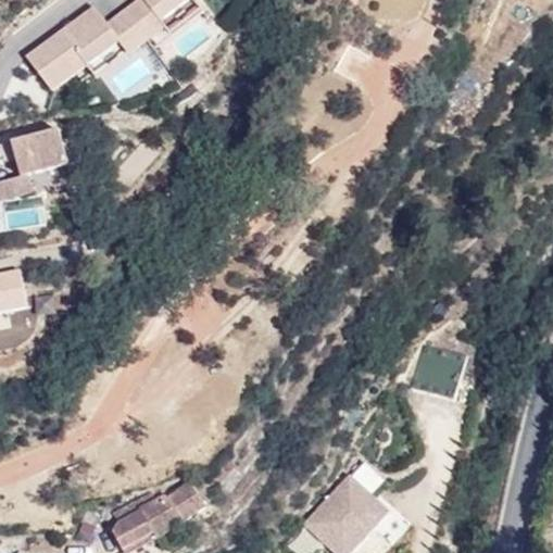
[(136,0),(123,10),(145,39),(162,26),(158,20),(183,0),(136,0)]
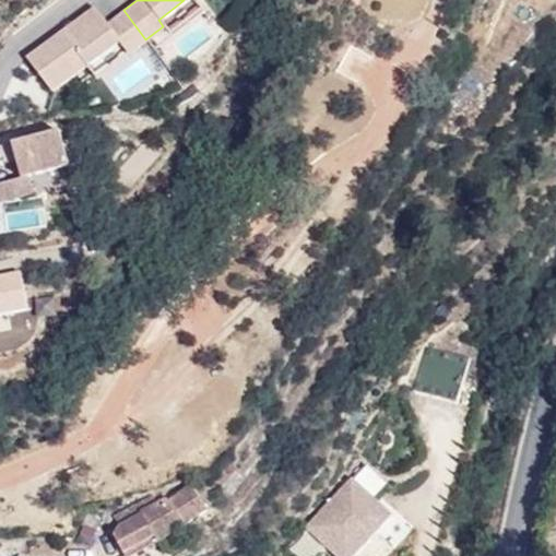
[(145,39),(123,10),(106,23),(93,6),(24,56),(50,91),(118,39),(128,52),(145,39)]
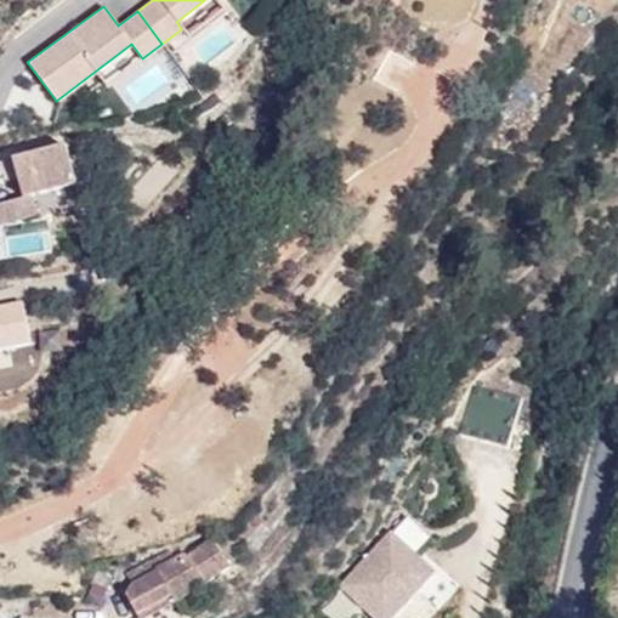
[(75,180),(67,143),(12,157),(22,193),(0,198),(0,220),(35,213),(29,192),(75,180)]
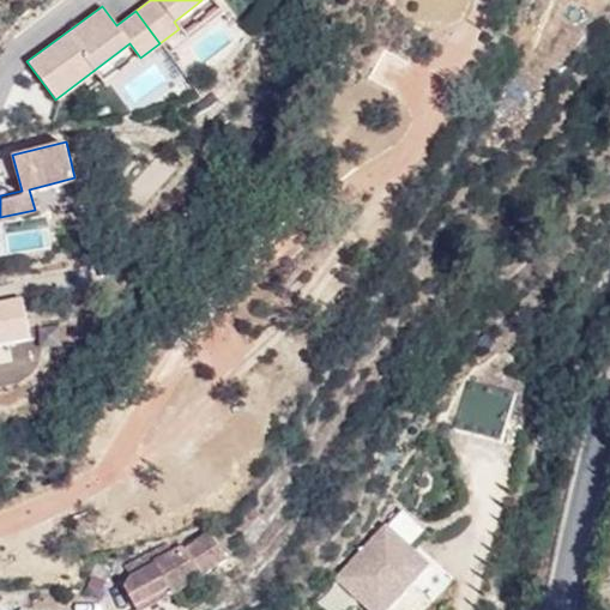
[(20,297),(0,301),(0,340),(28,336),(20,297)]
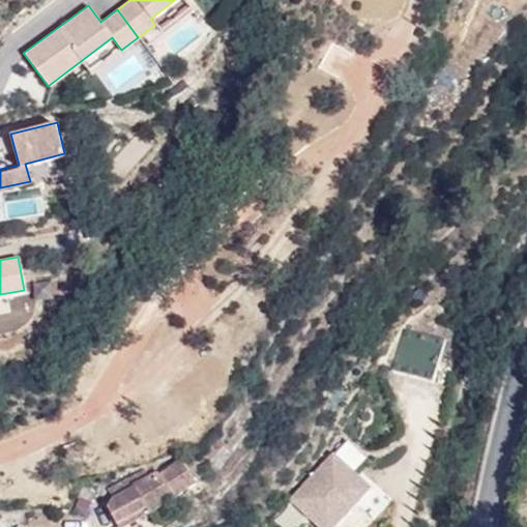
[(217,450),(222,444),(215,439),(210,445),(217,450)]
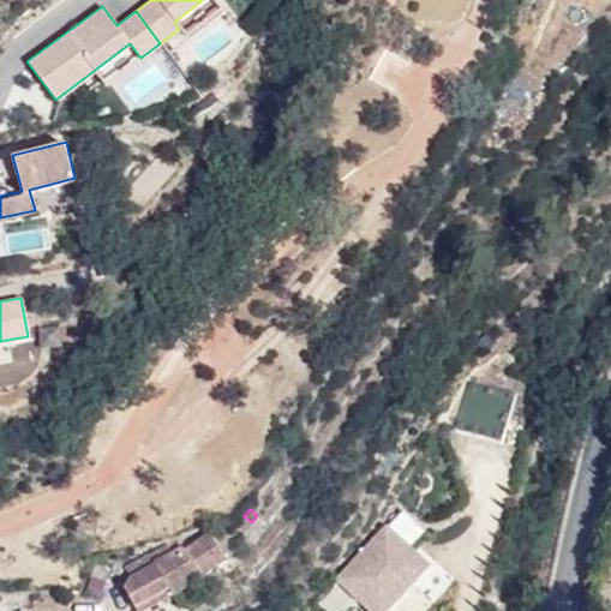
[(383,610),(426,565),(382,525),(334,577),(369,610),(383,610)]
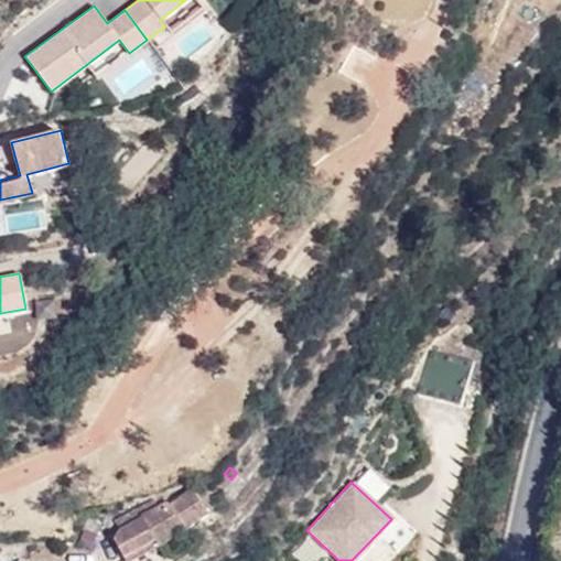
[(179,533),(207,515),(190,489),(180,497),(160,496),(136,507),(137,508),(111,521),(117,529),(112,539),(123,560),(127,560),(157,546),(158,547),(179,533)]
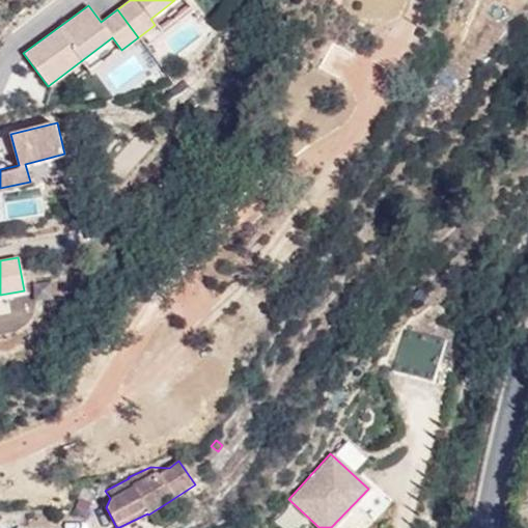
[(104,496),(105,484),(94,483),(93,495),(104,496)]
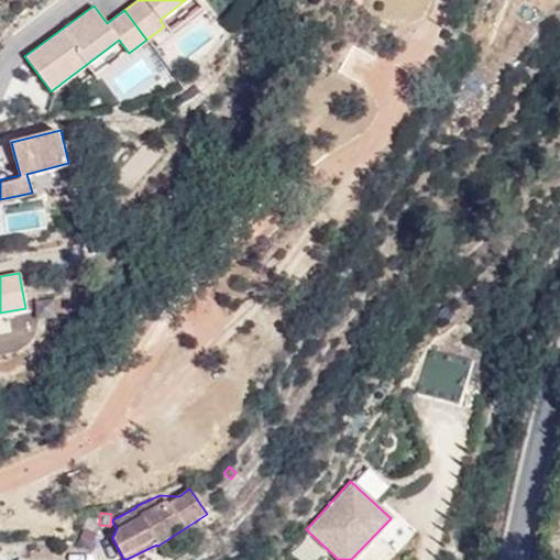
[(95,531),(98,518),(84,514),(80,527),(95,531)]
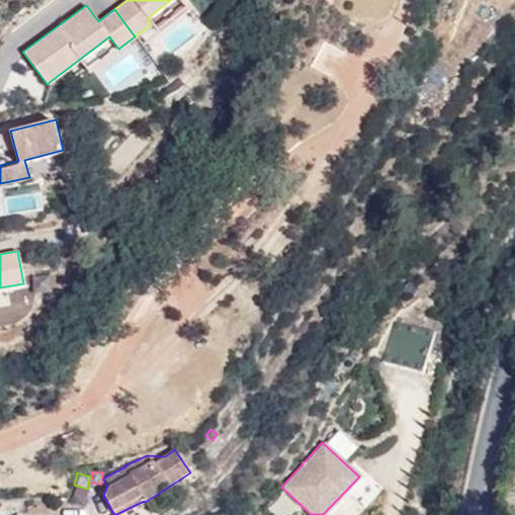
[(82,501),(87,489),(74,485),(70,498),(82,501)]
